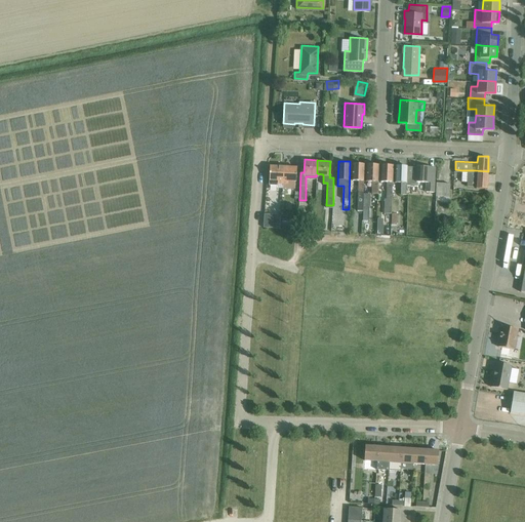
[(353,161),(353,178),(359,178),(357,212),(363,213),(363,192),(363,186),(364,162),(353,161)]
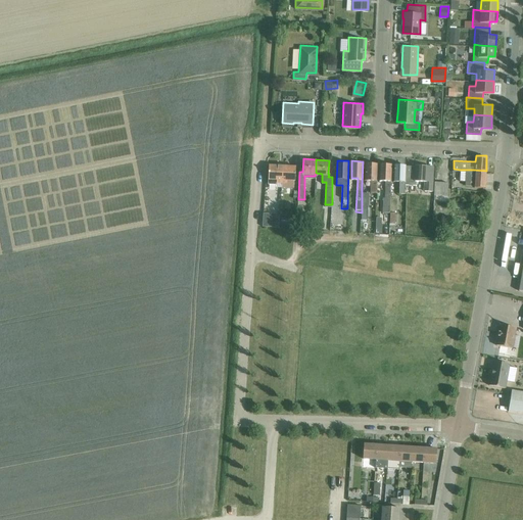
[(376,194),(376,190),(377,161),(365,161),(365,179),(371,179),(371,194),(376,194)]
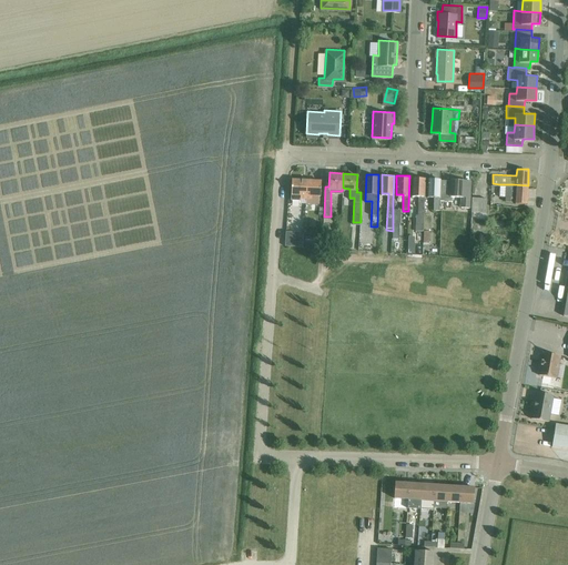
[(424,213),(424,201),(425,177),(412,177),(412,194),(418,194),(418,213),(416,213),(416,215),(415,229),(424,229),(424,213)]
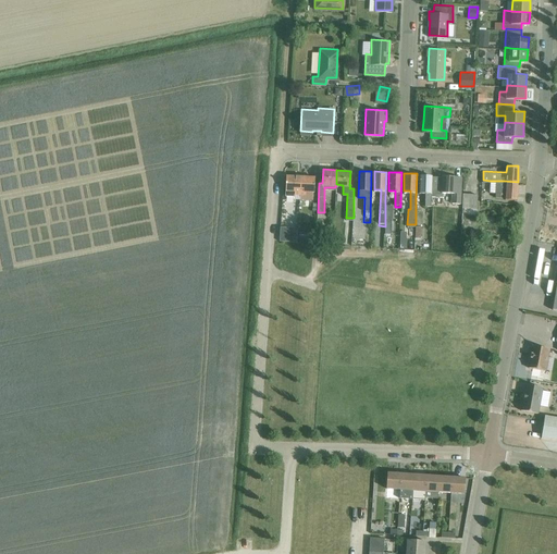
[(295,193),(300,193),(301,175),(286,174),(285,195),(294,195),(295,193)]
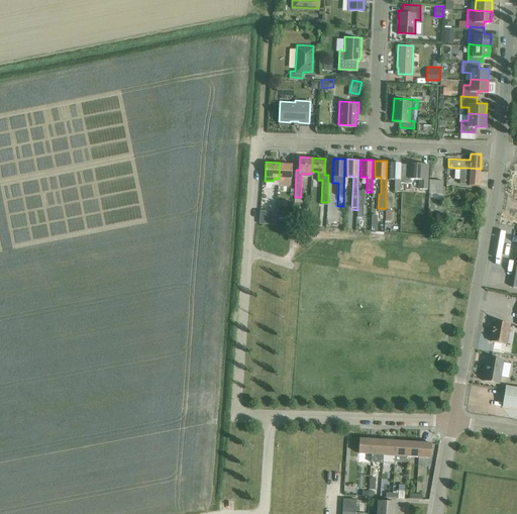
[(401,181),(401,163),(401,162),(390,162),(389,178),(395,178),(395,189),(400,189),(401,181)]
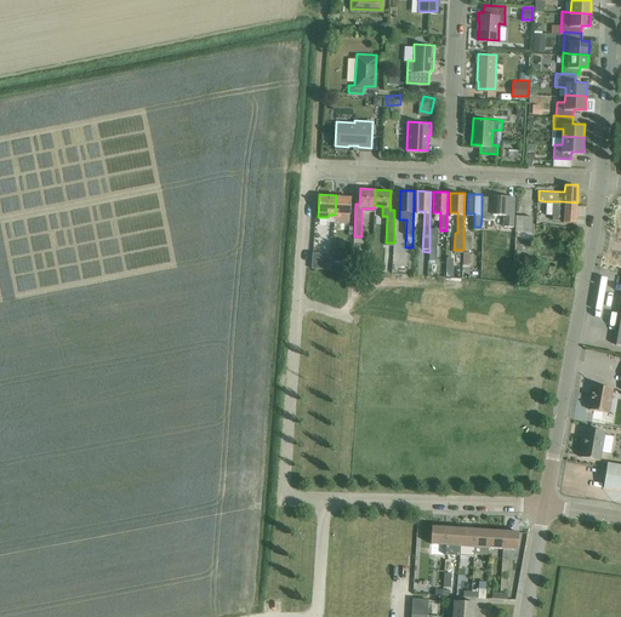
[(494,195),(482,195),(482,217),(494,217),(494,213),(505,213),(503,224),(513,226),(513,209),(514,195),(494,194),(494,195)]
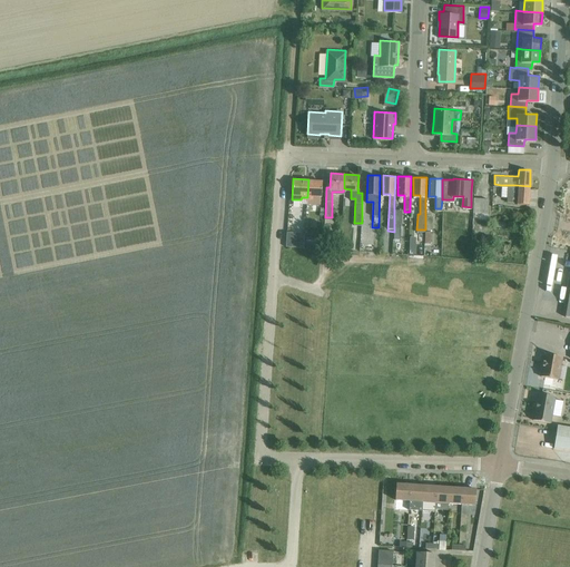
[(308,179),(307,197),(313,197),(313,194),(322,195),(323,179),(308,179)]
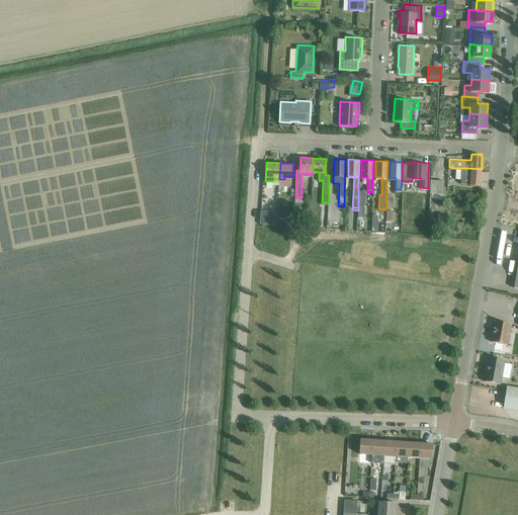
[(468,168),(455,168),(455,177),(461,178),(460,182),(469,182),(469,183),(481,184),(482,169),(468,168)]
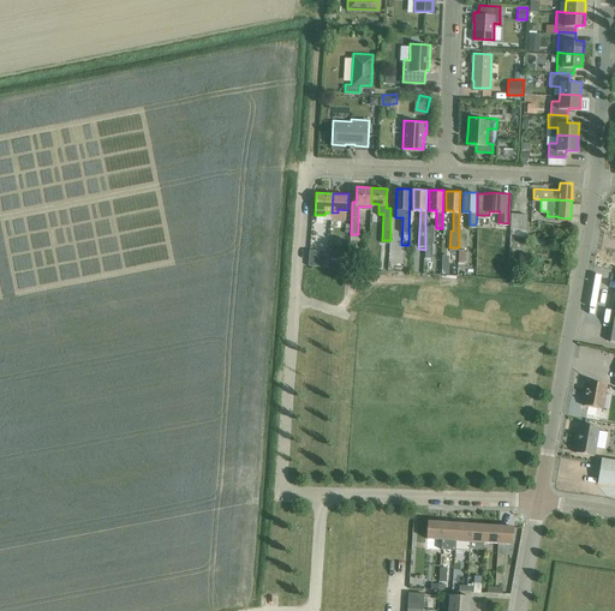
[(511,234),(526,235),(527,213),(511,211),(511,234)]
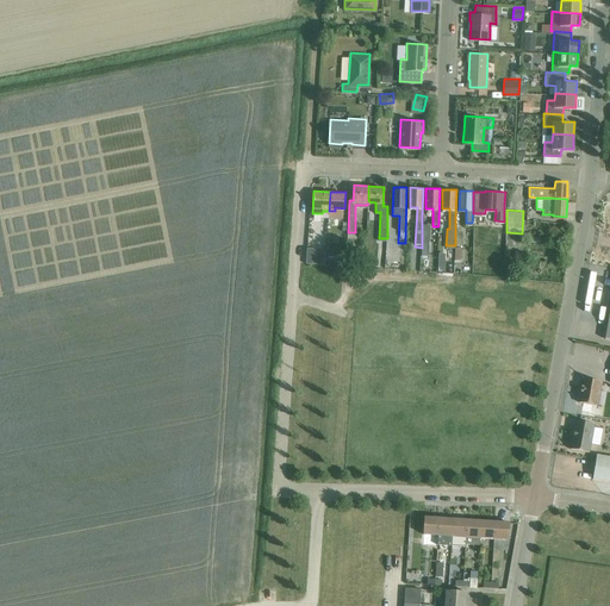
[(485,239),(475,239),(475,260),(484,260),(485,239)]
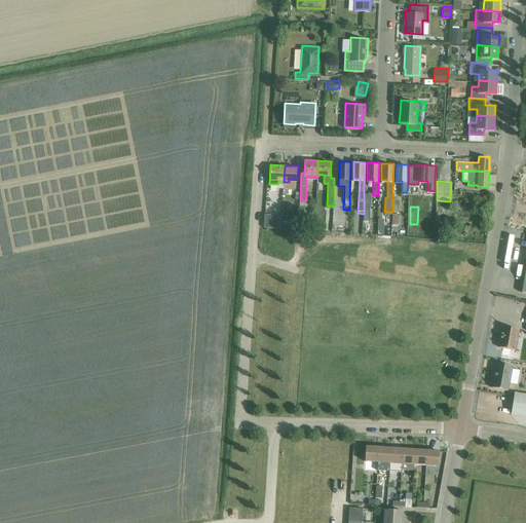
[(266,210),(266,224),(282,223),(282,210),(266,210)]
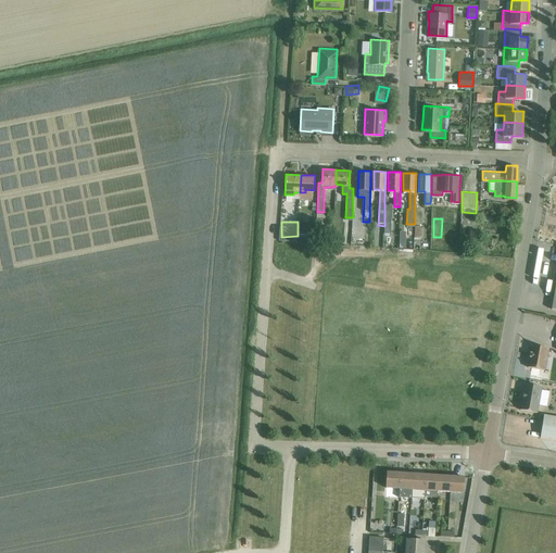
[(528,365),(544,367),(548,347),(531,343),(528,365)]
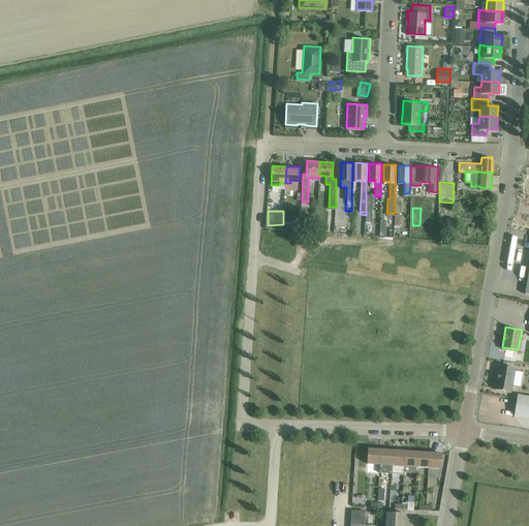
[(499,363),(494,388),(510,391),(515,366),(499,363)]
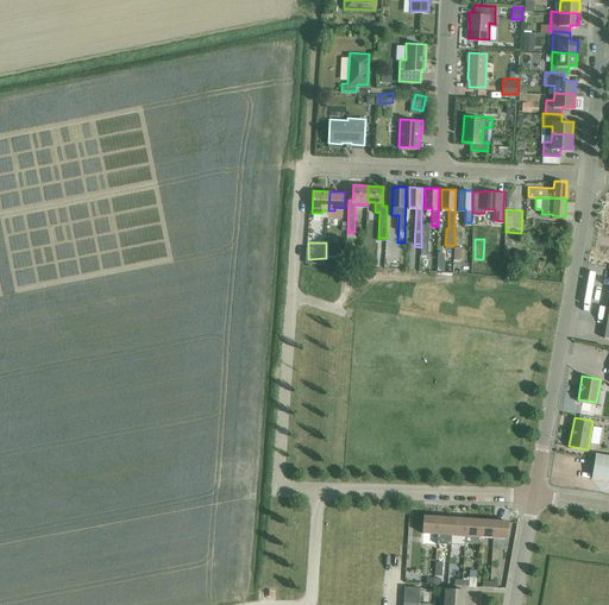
[(608,454),(596,452),(591,476),(608,478),(608,454)]
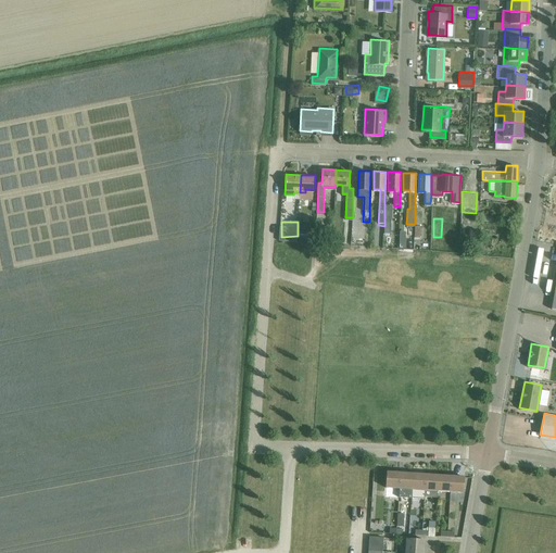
[(535,451),(548,454),(550,448),(536,445),(535,451)]
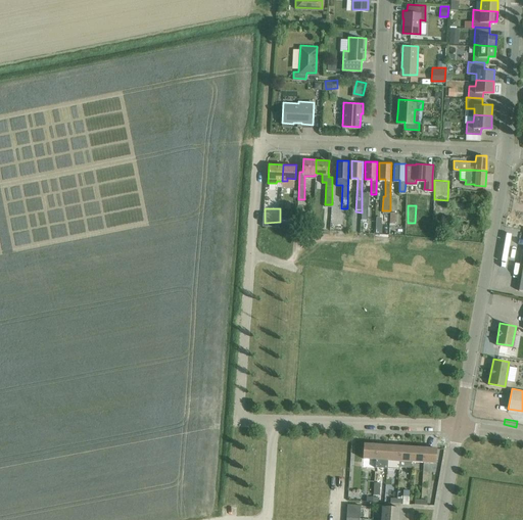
[(364,441),(363,457),(375,457),(376,442),(364,441)]
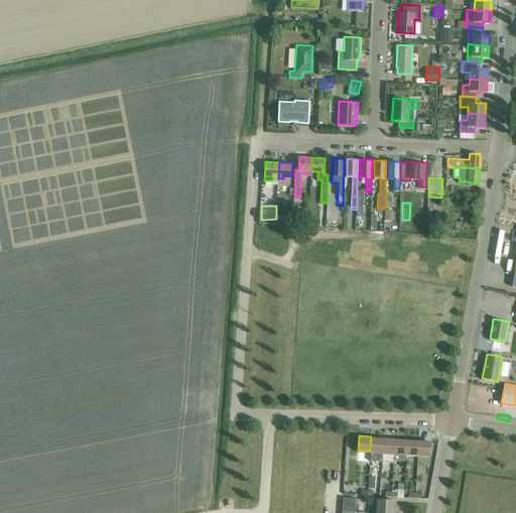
[(371,436),(370,451),(381,452),(382,452),(383,437),(382,437),(371,436)]
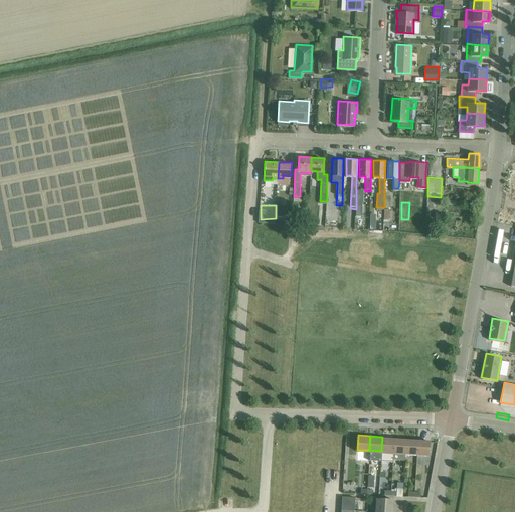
[(381,451),(380,459),(392,460),(392,458),(393,452),(394,438),(382,437),(381,451)]
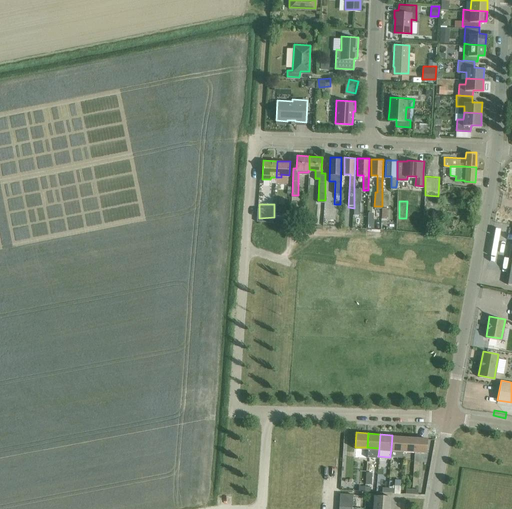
[(391,449),(390,455),(402,456),(402,450),(403,435),(392,435),(391,449)]
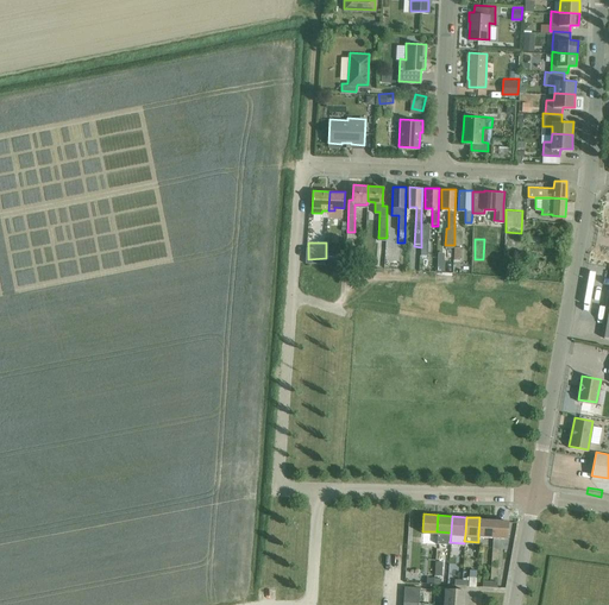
[(479,517),(478,535),(493,535),(494,518),(479,517)]
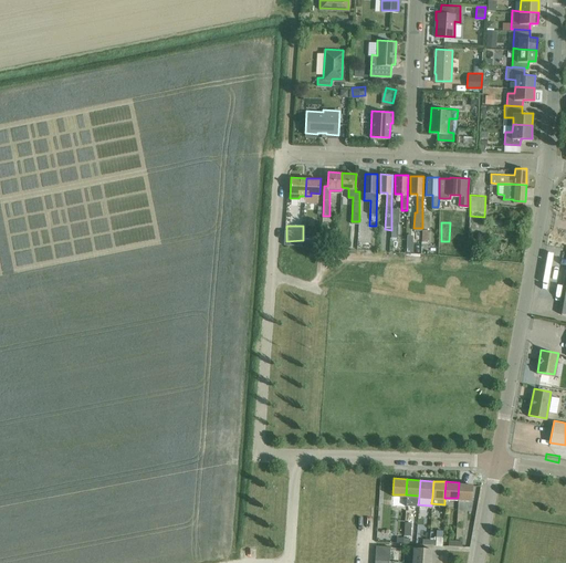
[(459,482),(458,498),(459,498),(472,499),(472,483),(460,482),(459,482)]
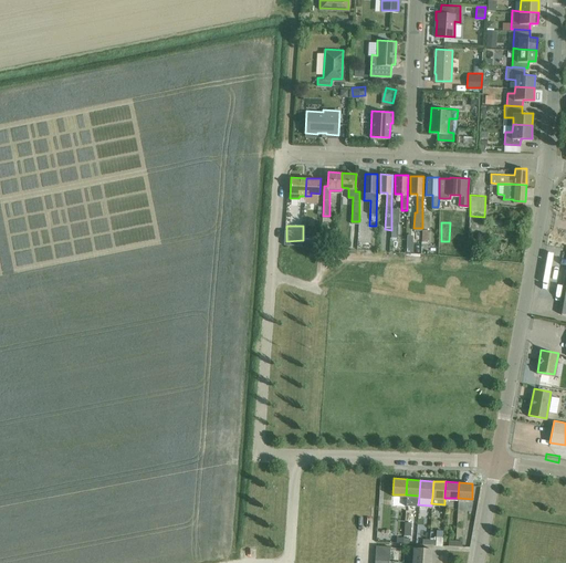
[(436,539),(430,538),(430,543),(437,543),(442,544),(443,534),(437,534),(437,531),(431,531),(431,537),(436,538),(436,539)]
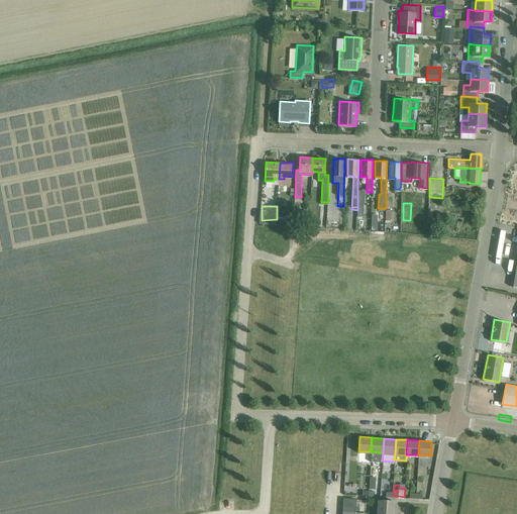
[(356,486),(355,493),(363,494),(368,494),(368,489),(364,489),(364,486),(356,486)]
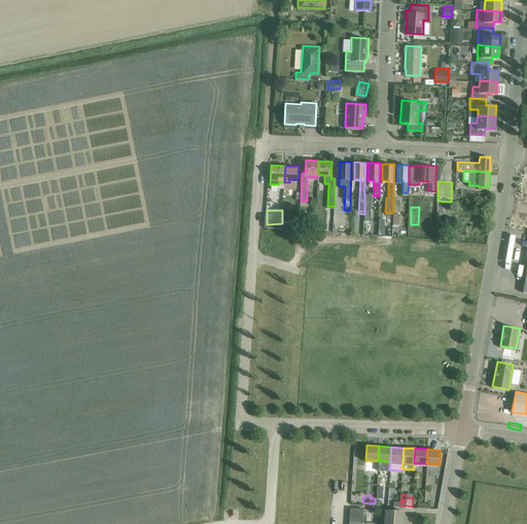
[(385,509),(384,522),(402,523),(402,510),(385,509)]
